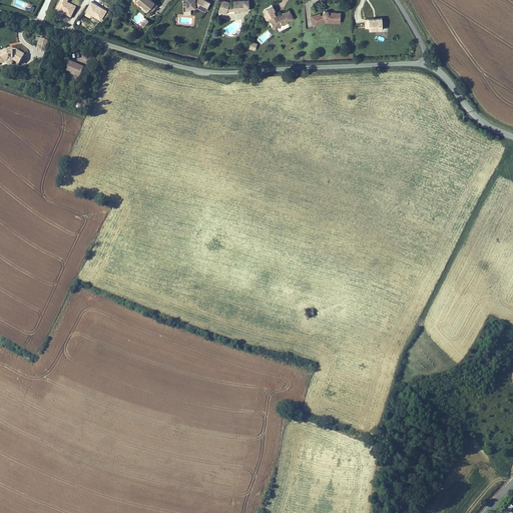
[(137,0),(144,5),(141,7),(146,11),(150,6),(155,1),(153,0),(137,0)]
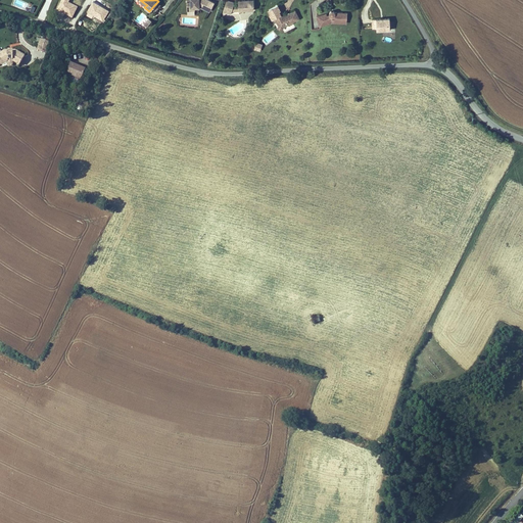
[(209,10),(215,1),(212,0),(186,0),(187,3),(191,3),(191,6),(195,6),(199,6),(199,5),(200,5),(209,10)]
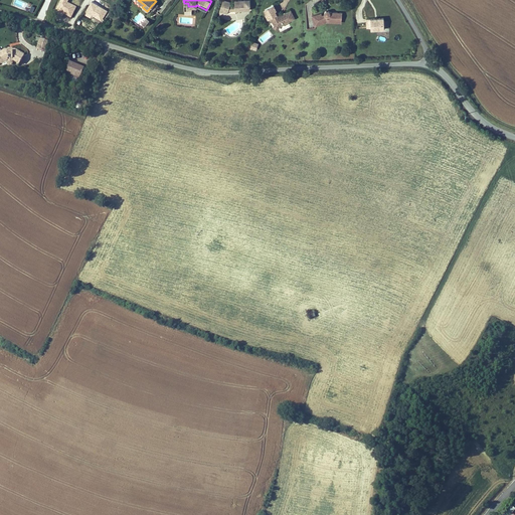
[(227,12),(229,7),(230,3),(223,0),(219,12),(227,15),(227,12)]
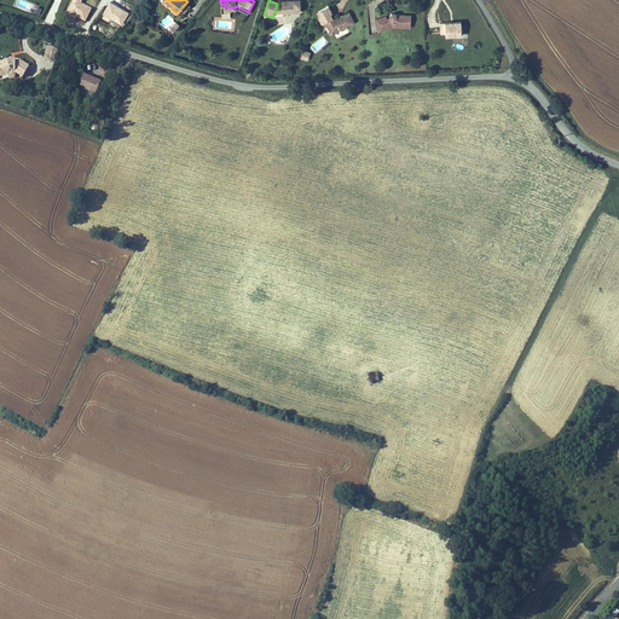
[(300,13),(300,1),(282,1),(282,9),(283,15),(300,13)]
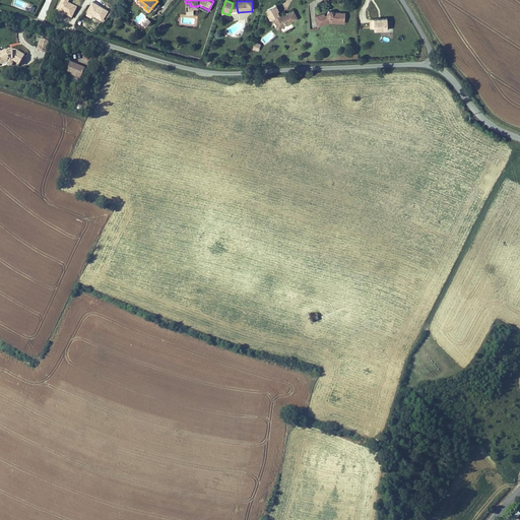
[(274,24),(275,23),(276,26),(275,29),(281,31),(282,28),(286,26),(288,27),(290,25),(291,23),(298,20),(294,11),(281,17),(280,15),(278,11),(279,11),(276,5),(266,9),(267,11),(266,11),(270,21),(272,20),(273,23),(274,24)]
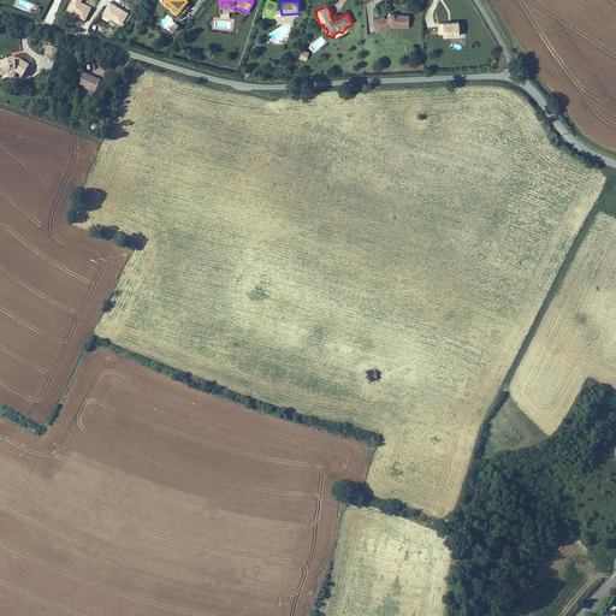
[(408,29),(409,16),(395,15),(394,13),(392,12),(391,12),(390,12),(389,12),(388,13),(388,15),(388,16),(388,17),(384,18),(384,16),(372,19),(377,33),(390,28),(408,29)]
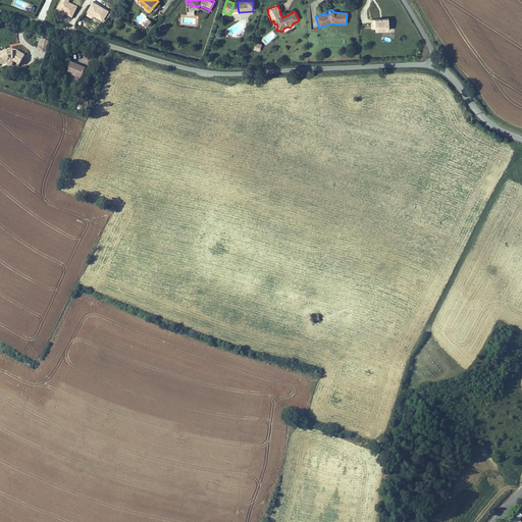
[(388,19),(371,20),(371,30),(375,29),(375,32),(389,31),(388,19)]
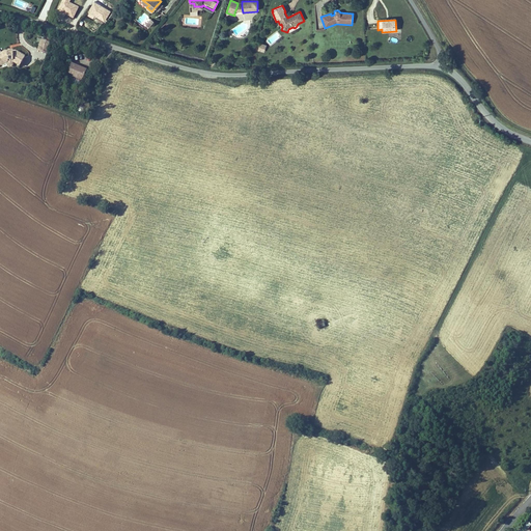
[(47,56),(50,46),(42,42),(37,53),(47,56)]
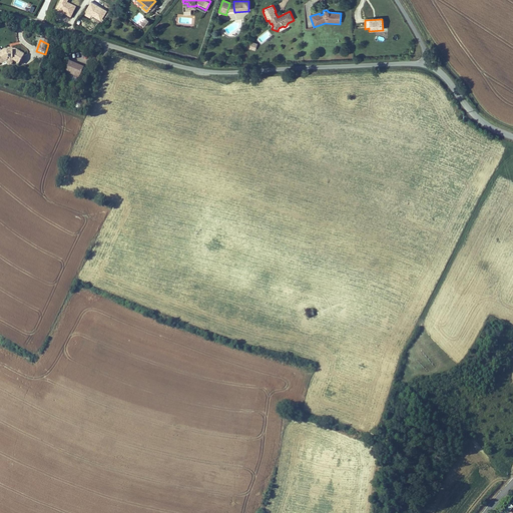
[(255,51),(258,44),(251,42),(248,49),(255,51)]
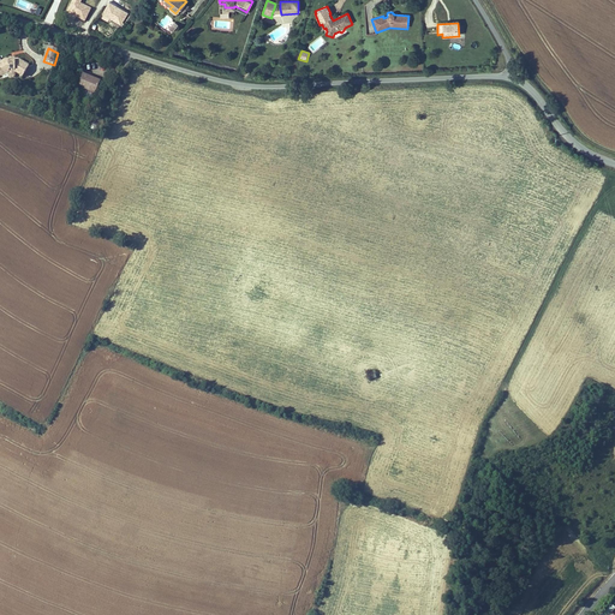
[(0,76),(0,77),(1,78),(9,73),(9,71),(13,71),(13,73),(22,78),(29,66),(18,59),(15,59),(10,59),(7,59),(0,63),(0,76)]
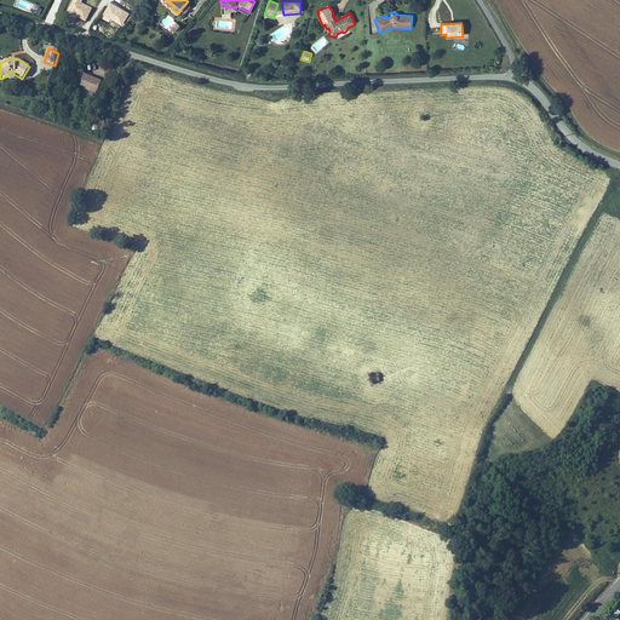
[(102,86),(84,78),(78,90),(85,93),(82,99),(93,103),(102,86)]
